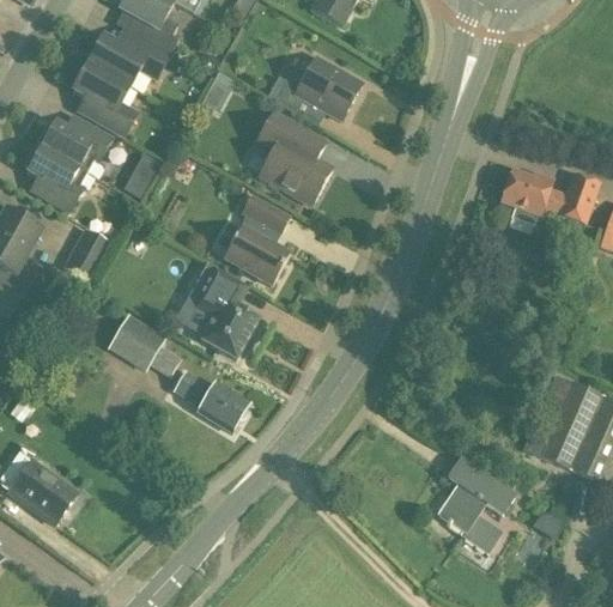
[(165,17),(174,1),(171,0),(122,0),(119,7),(144,20),(135,36),(141,38),(169,54),(177,40),(171,35),(177,24),(165,17)]
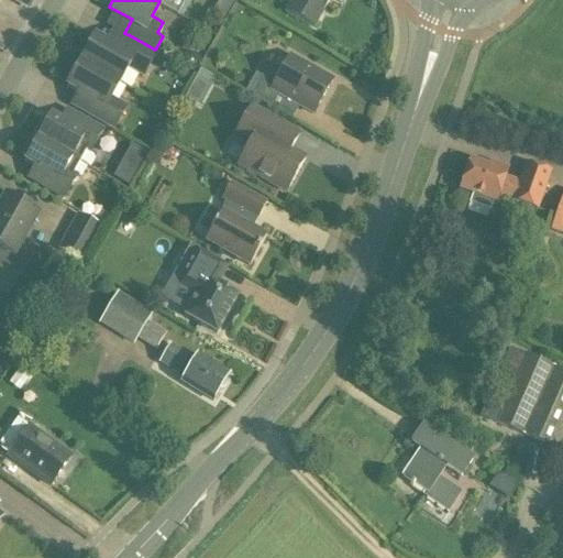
[(290,0),(286,8),(313,23),(326,0),(290,0)]
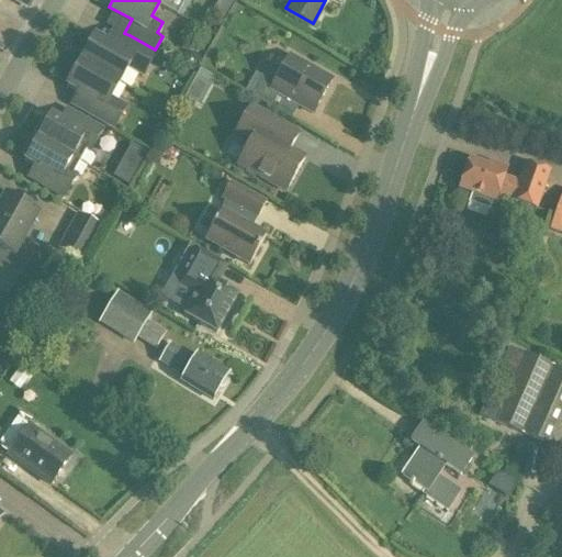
[(86,48),(80,58),(104,71),(119,79),(127,64),(143,73),(155,49),(130,35),(122,48),(94,33),(92,35),(88,36),(85,42),(86,48)]
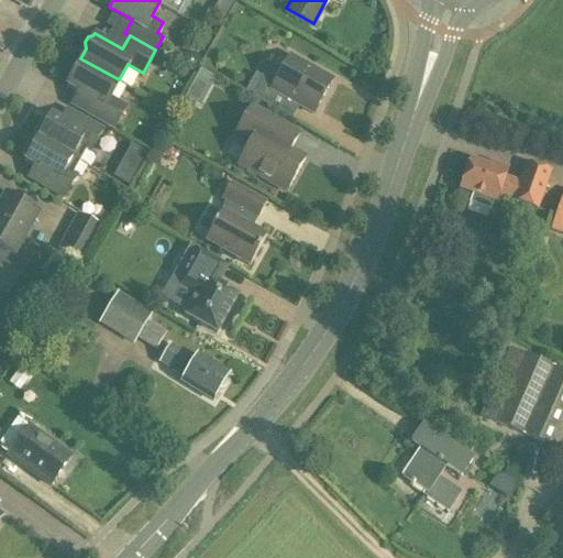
[(313,110),(332,77),(289,53),(274,80),(255,69),(244,89),(269,104),(277,90),(313,110)]
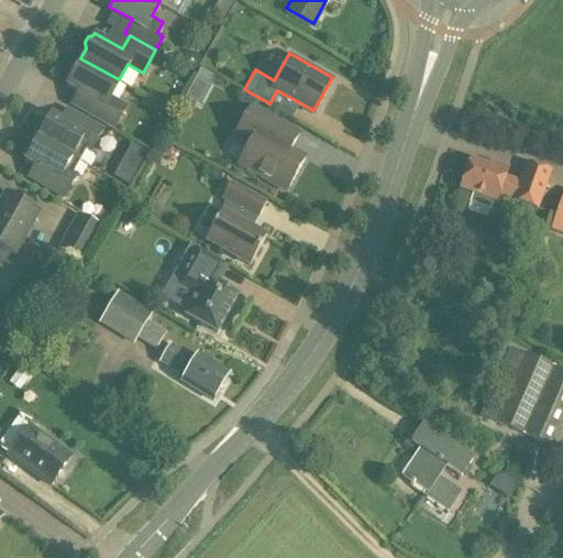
[(119,79),(105,72),(80,58),(75,68),(69,69),(66,76),(67,81),(66,84),(95,99),(87,112),(112,127),(125,104),(110,95),(119,79)]
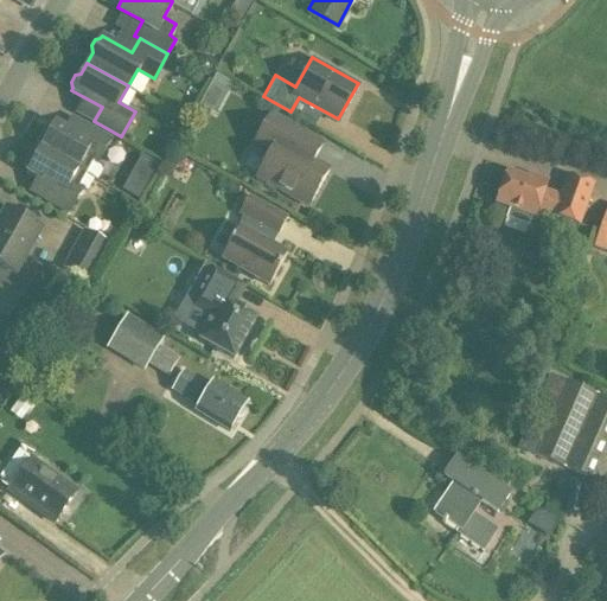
[(308,203),(328,166),(293,146),(302,129),(267,109),(248,140),(268,152),(256,173),(308,203)]
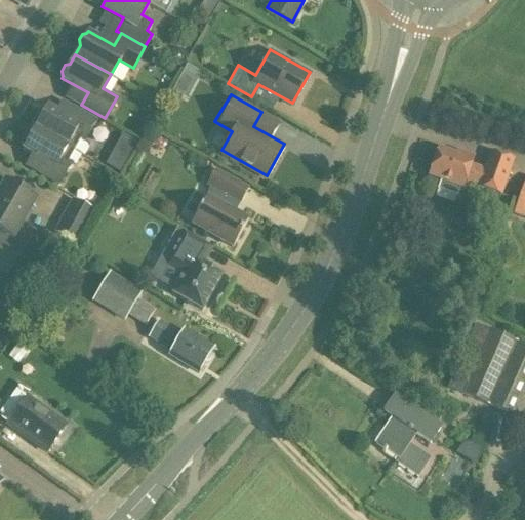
[(35,125),(74,148),(80,137),(83,140),(95,118),(74,106),(68,116),(47,105),(45,107),(43,106),(40,107),(32,120),(33,123),(36,124),(35,125)]
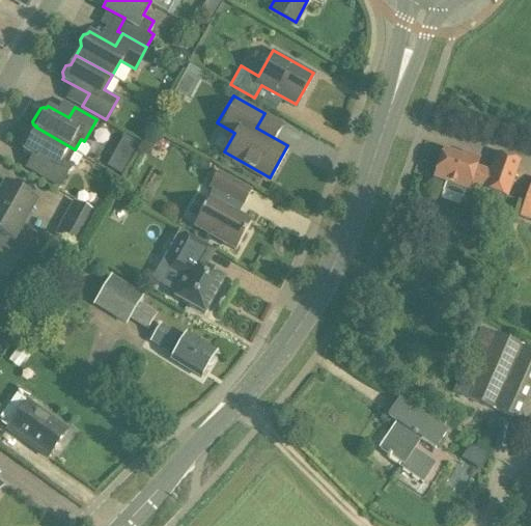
[(34,129),(32,128),(29,128),(21,141),(22,145),(24,146),(23,148),(45,161),(38,172),(60,184),(73,162),(68,160),(75,149),(35,127),(34,129)]
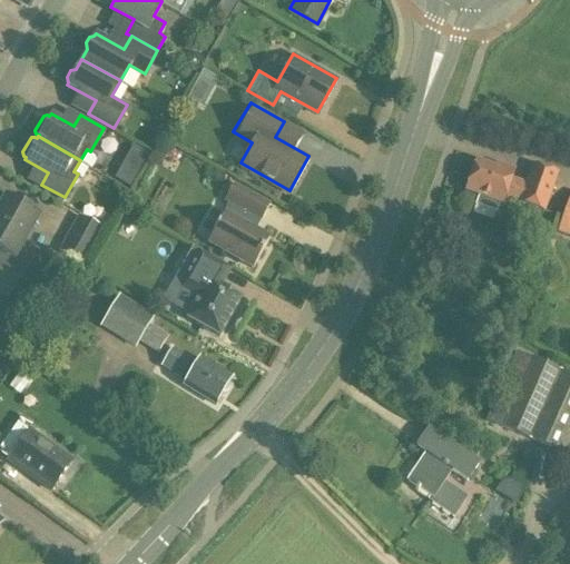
[(493,165),(475,158),(465,187),(478,191),(474,201),(495,209),(499,199),(501,199),(503,194),(544,208),(558,170),(531,160),(524,178),(510,174),(513,167),(494,160),(493,165)]
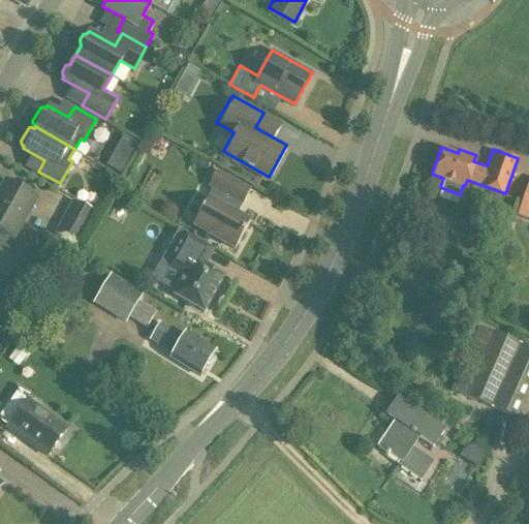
[(242,202),(250,187),(217,167),(208,183),(215,187),(210,196),(208,195),(193,222),(235,246),(250,219),(234,210),(239,201),(242,202)]
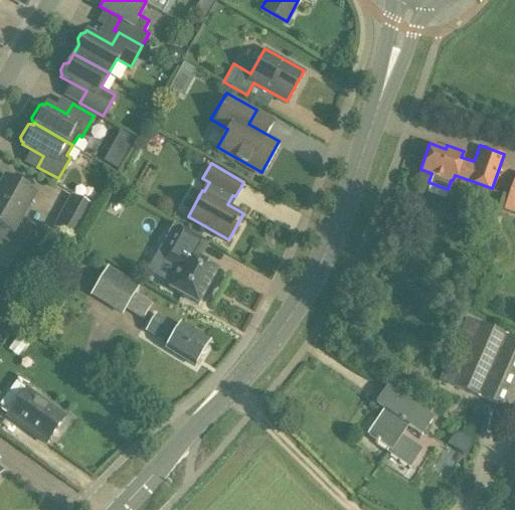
[(514,197),(514,169),(514,170),(506,195),(514,197)]
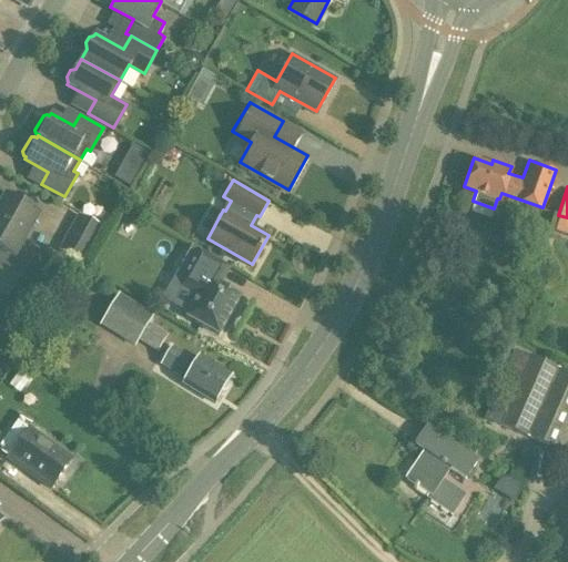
[(0,264),(19,276),(34,249),(21,242),(38,213),(4,194),(0,202),(0,264)]
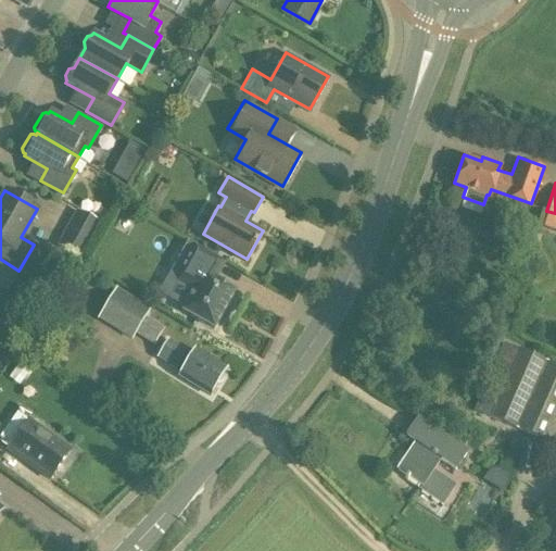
[(81,257),(102,221),(76,207),(55,242),(81,257)]
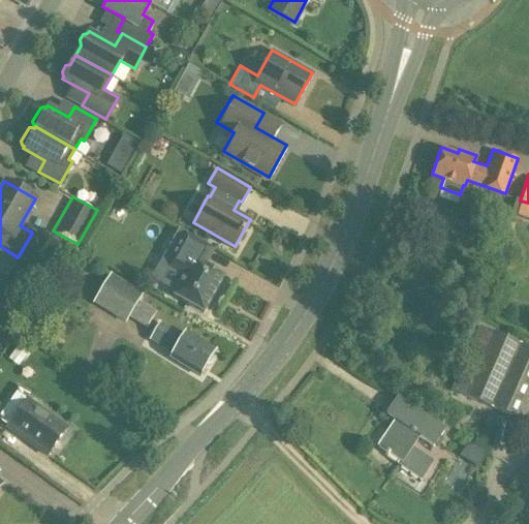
[(204,310),(223,274),(211,267),(212,264),(207,260),(214,247),(184,229),(167,259),(168,265),(180,271),(174,281),(178,283),(173,293),(204,310)]
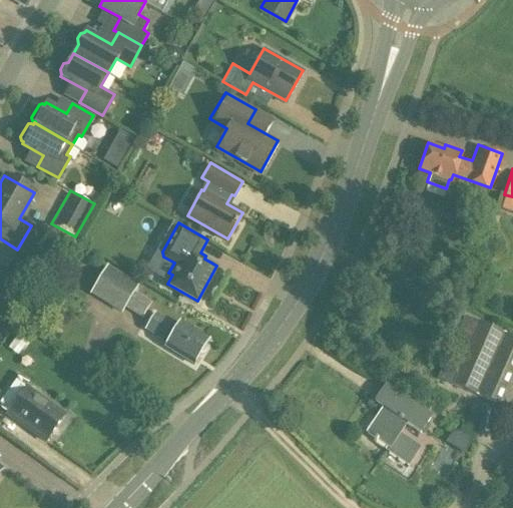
[(141,315),(150,301),(137,292),(137,285),(139,283),(107,263),(89,291),(121,311),(125,305),(141,315)]
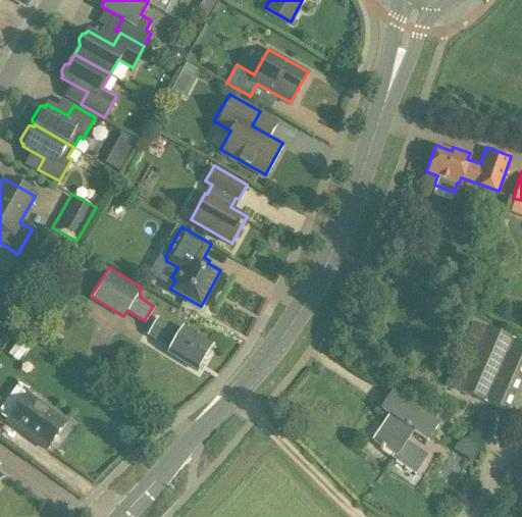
[(197,368),(211,344),(160,313),(146,337),(197,368)]
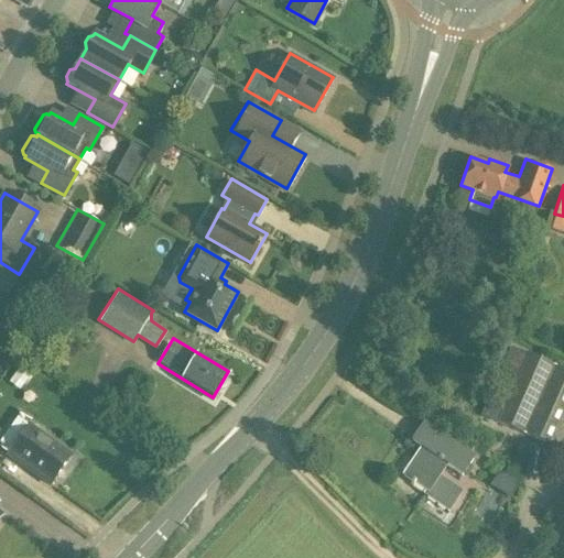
[(554,445),(563,422),(563,368),(510,345),(479,413),(554,445)]
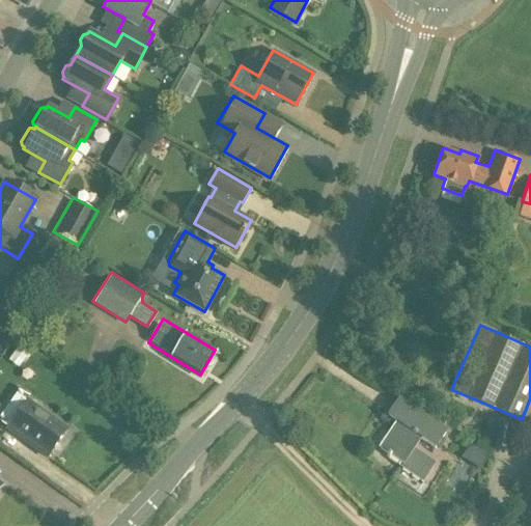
[(0,419),(48,453),(65,427),(16,392),(0,414),(0,419)]
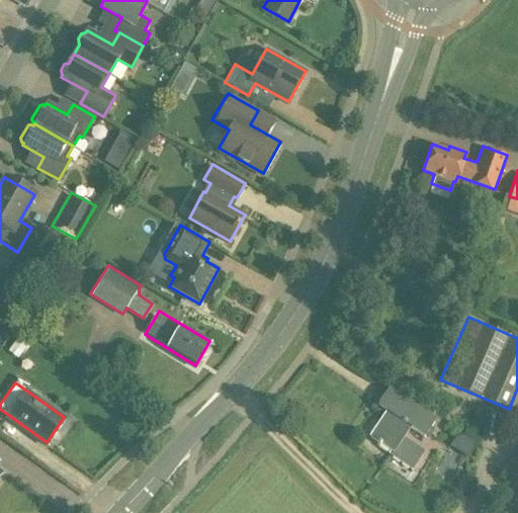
[(423,434),(434,419),(389,389),(378,404),(386,409),(370,434),(392,448),(390,451),(411,465),(422,449),(402,436),(409,425),(423,434)]
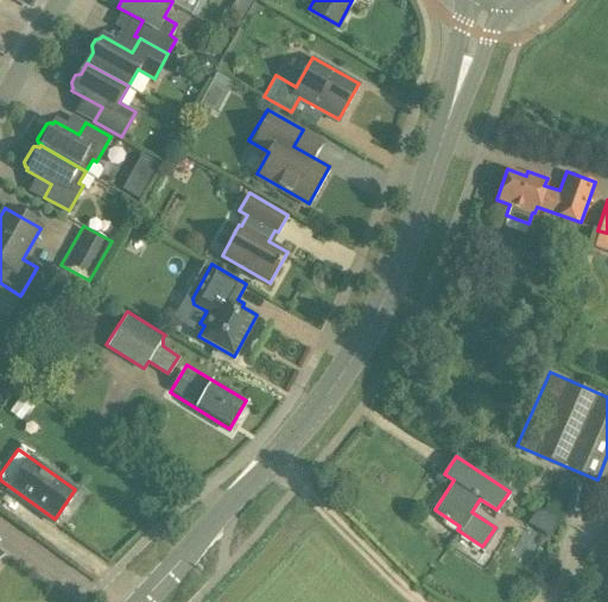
[(549,536),(559,520),(538,506),(527,520),(549,536)]
